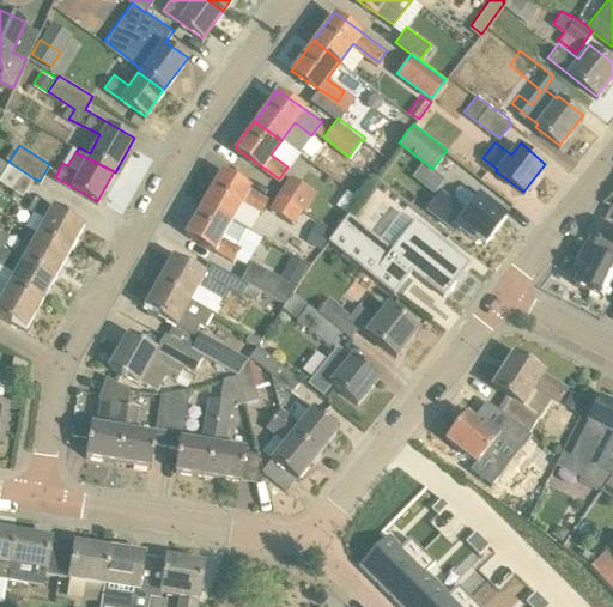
[(0,178),(23,193),(32,177),(8,162),(0,175),(0,178)]
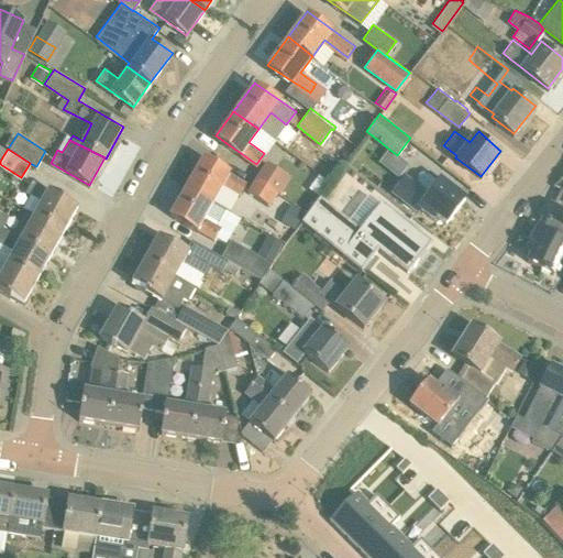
[(240,193),(246,181),(202,156),(187,184),(230,208),(239,193),(240,193)]
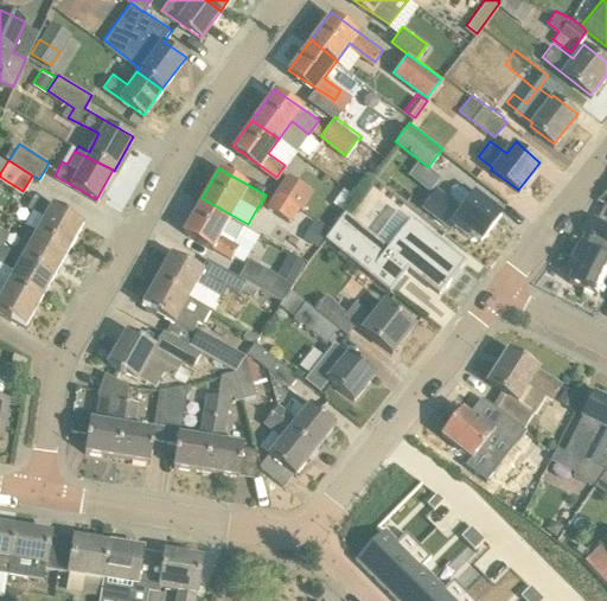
[(275,191),(300,206),(302,208),(314,190),(288,172),(275,191)]
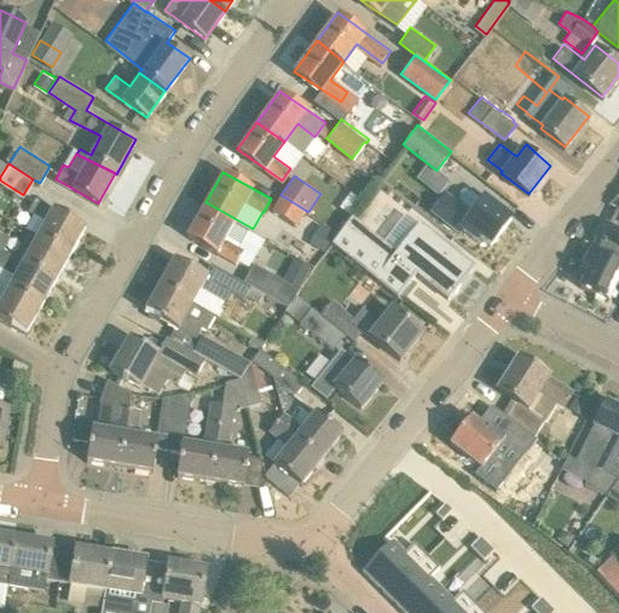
[(512,215),(482,194),(470,208),(445,189),(429,208),(458,231),(463,226),(476,237),(479,233),(491,242),(512,215)]
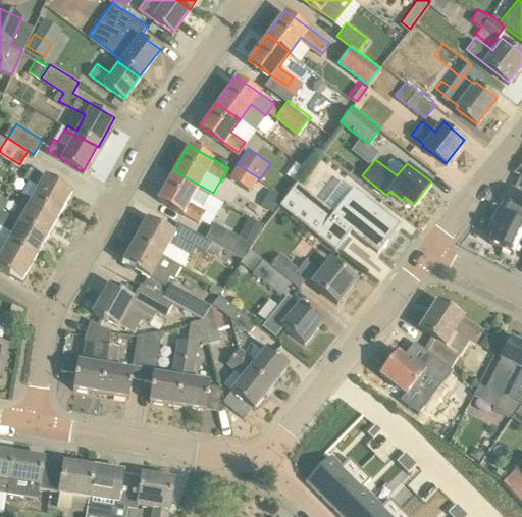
[(250,189),(258,177),(237,164),(229,175),(250,189)]
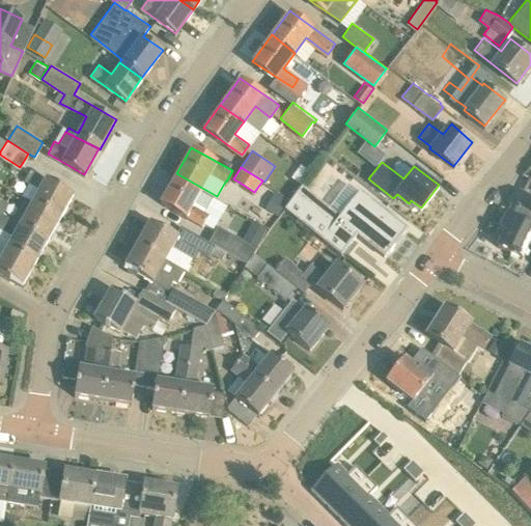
[(31,200),(60,217),(74,193),(29,168),(23,178),(38,188),(31,200)]
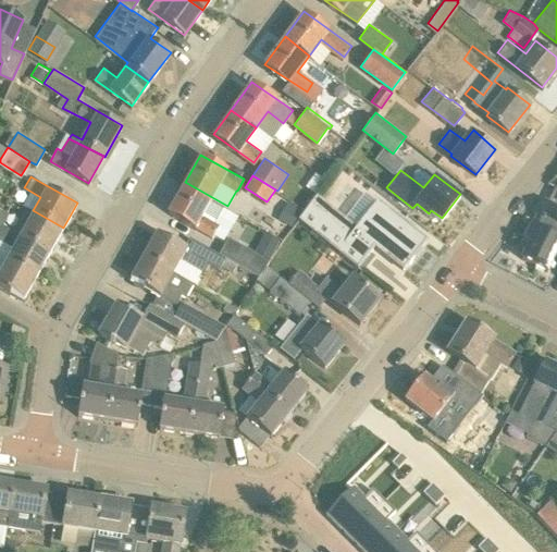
[(227,207),(227,206),(185,182),(169,211),(214,233),(221,222),(215,219),(223,205),(227,207)]
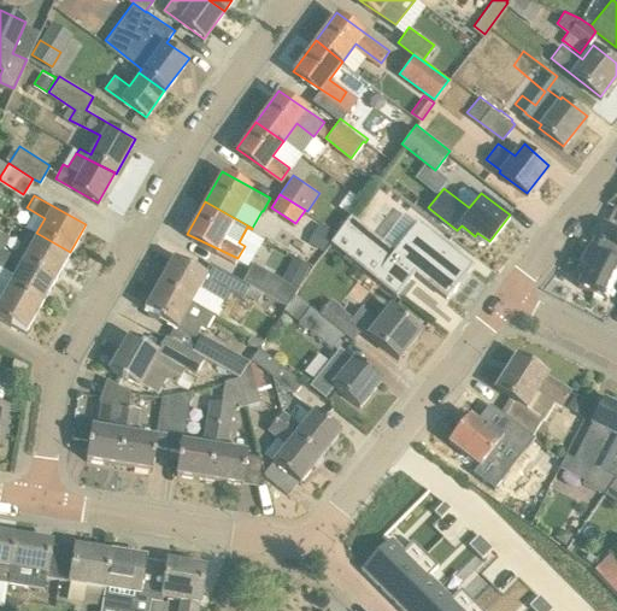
[(472,263),(419,221),(397,250),(352,213),(330,240),(377,277),(398,294),(405,286),(422,265),(451,288),(444,297),(445,298),(472,263)]
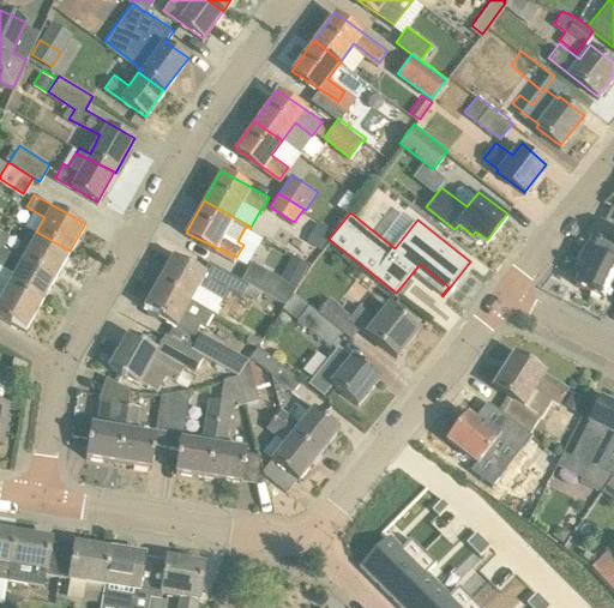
[(613,224),(600,217),(593,233),(587,246),(585,245),(572,271),(579,275),(575,282),(603,296),(613,274),(613,224)]
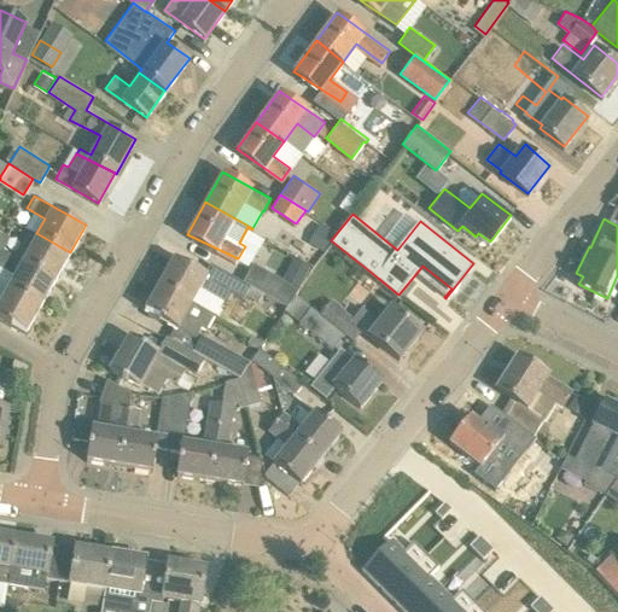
[(320,221),(309,240),(325,249),(336,229),(320,221)]
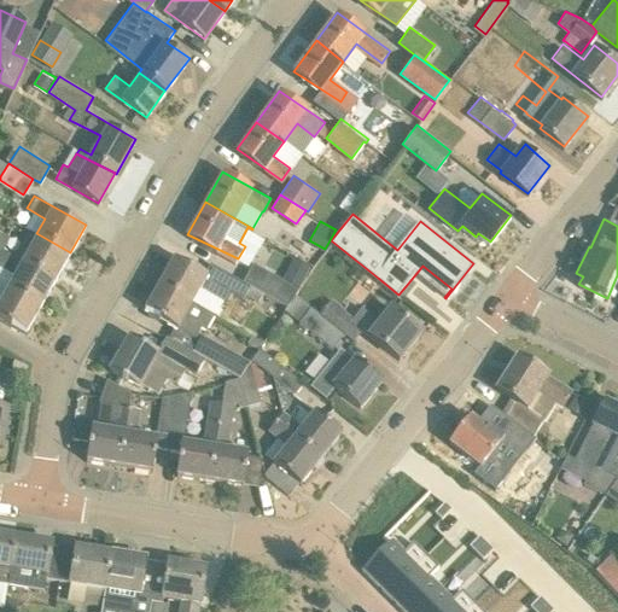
[(11,237),(0,229),(0,246),(3,249),(11,237)]
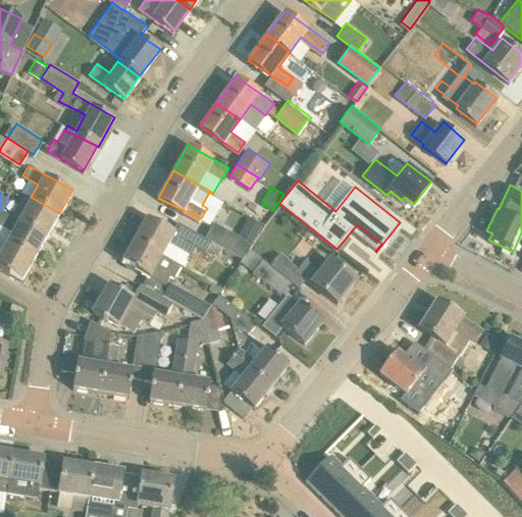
[(47,235),(59,213),(31,197),(18,219),(47,235)]
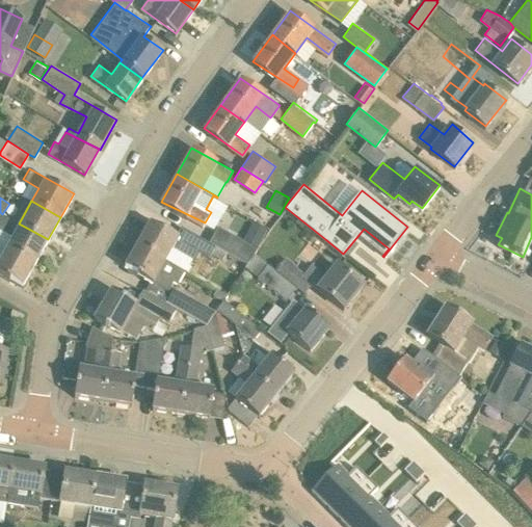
[(2,214),(0,212),(0,228),(12,235),(5,246),(34,263),(48,239),(19,224),(2,214)]
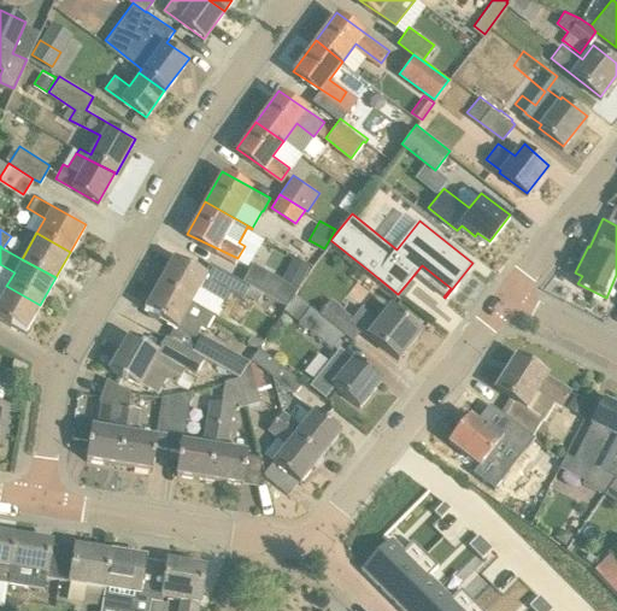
[(242,295),(245,292),(250,282),(244,278),(238,276),(210,260),(203,274),(174,256),(158,283),(215,313),(223,299),(224,300),(231,288),(242,295)]
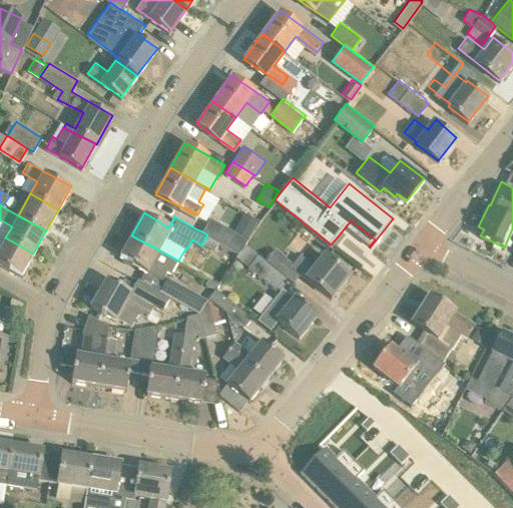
[(209,216),(202,230),(202,231),(207,234),(218,240),(225,245),(233,230),(209,216)]
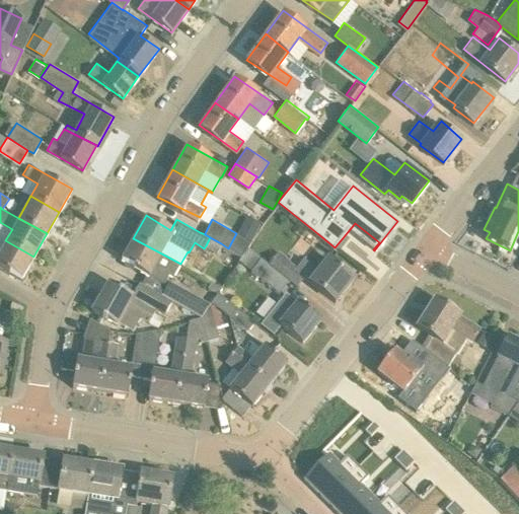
[(221,243),(210,237),(206,245),(209,247),(217,251),(219,247),(221,244),(221,243)]
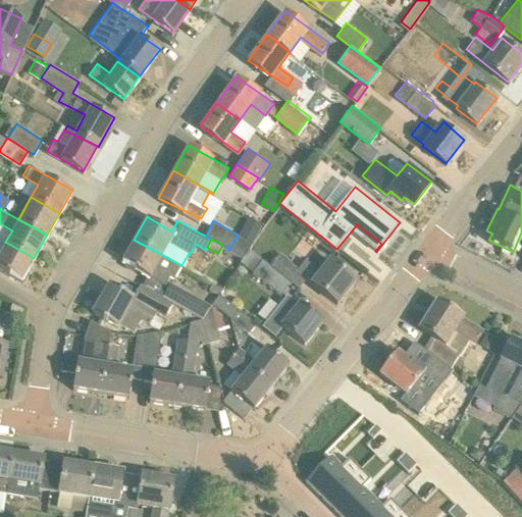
[(174,277),(181,265),(134,240),(122,260),(164,283),(169,274),(174,277)]
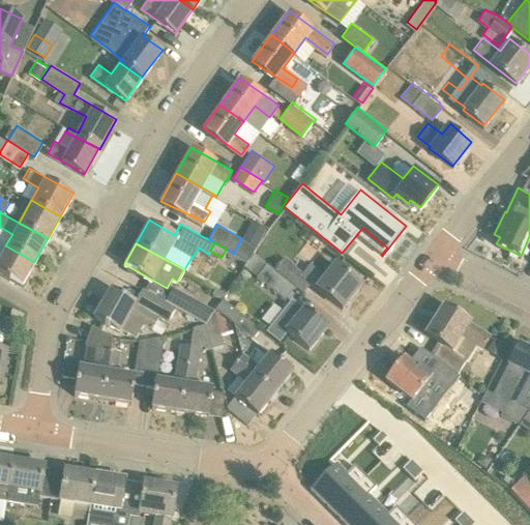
[(34,262),(5,245),(0,253),(0,271),(9,278),(10,276),(23,284),(34,262)]
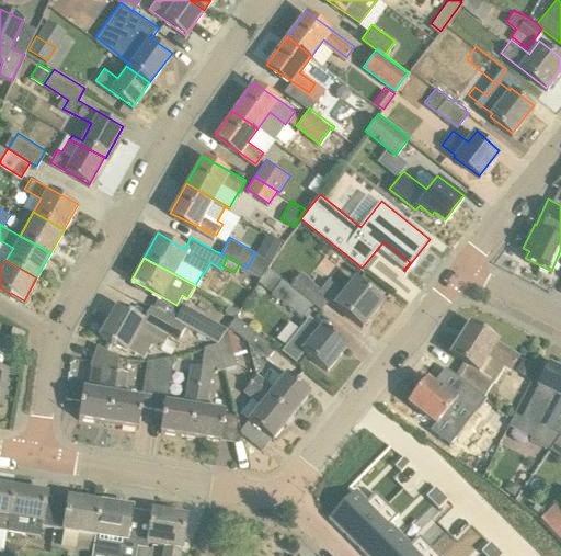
[(382,299),(357,280),(354,276),(344,288),(329,276),(321,286),(300,271),(290,284),(312,302),(321,308),(329,297),(339,304),(363,325),(382,299)]
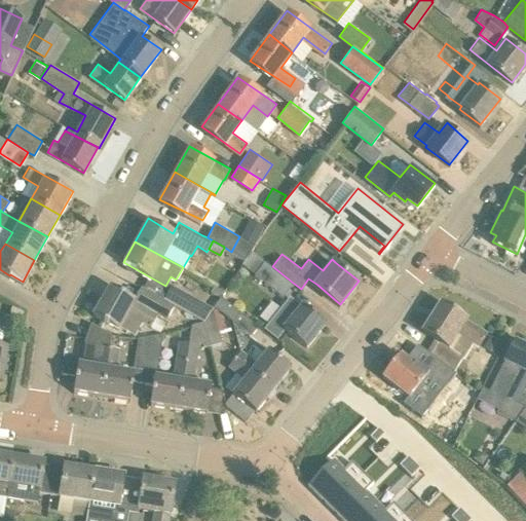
[(293,283),(272,266),(265,260),(255,272),(284,295),(293,283)]
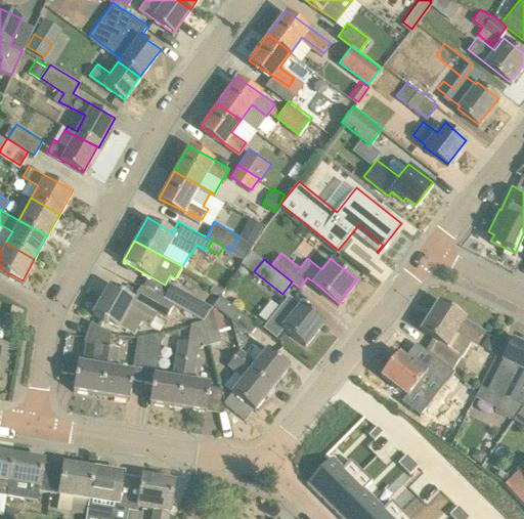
[(173,303),(203,318),(212,305),(172,282),(170,286),(163,297),(169,300),(173,303)]
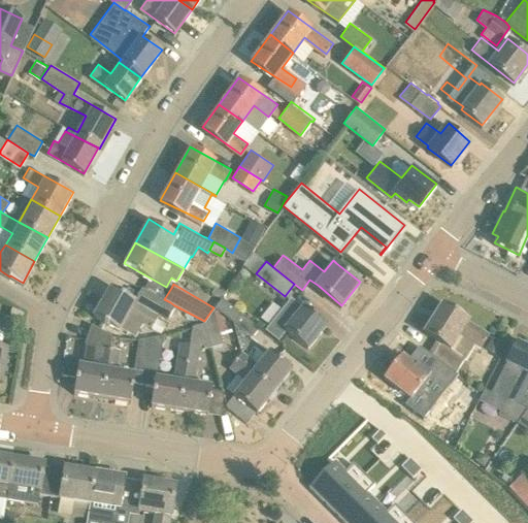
[(211,291),(222,296),(225,291),(216,285),(211,291)]
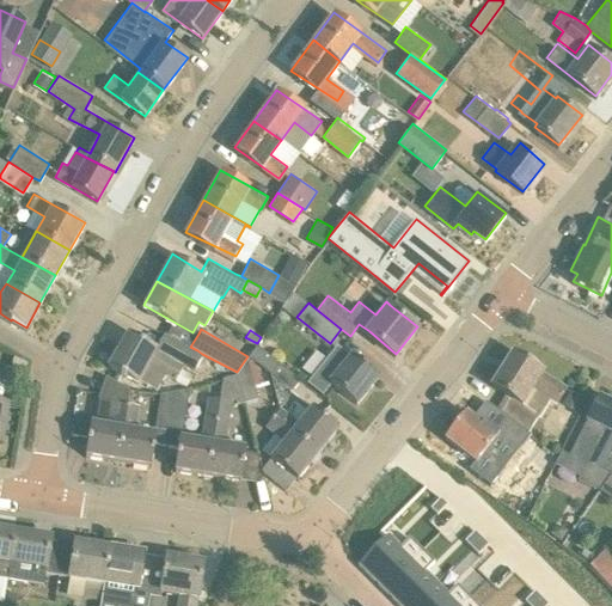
[(175,377),(176,378),(182,366),(183,363),(195,369),(202,354),(197,350),(190,347),(164,331),(163,335),(155,347),(128,331),(109,365),(121,371),(116,380),(126,387),(129,390),(130,387),(140,389),(144,383),(139,380),(150,362),(175,377)]
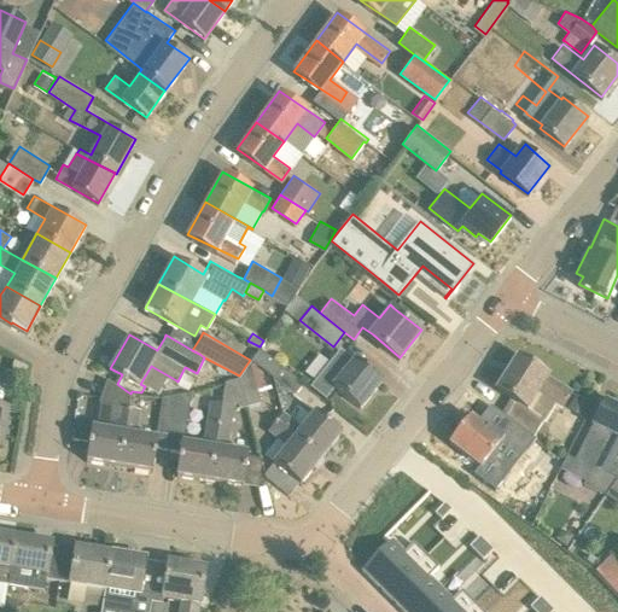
[(260,347),(251,357),(255,360),(273,374),(281,363),(260,347)]
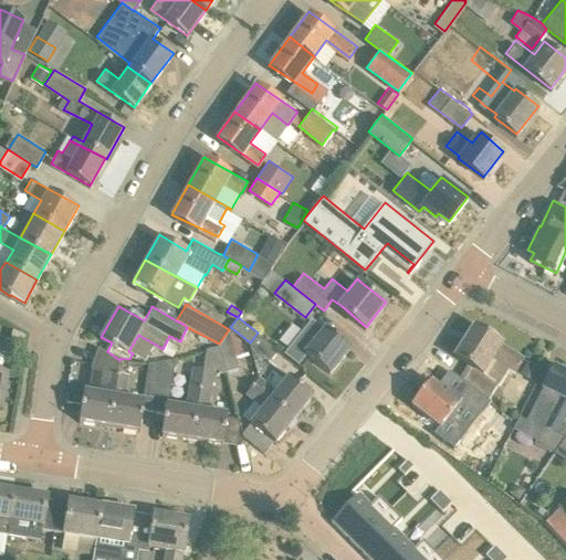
[(283,354),(296,363),(306,351),(331,371),(349,347),(324,326),(323,327),(312,317),(283,354)]
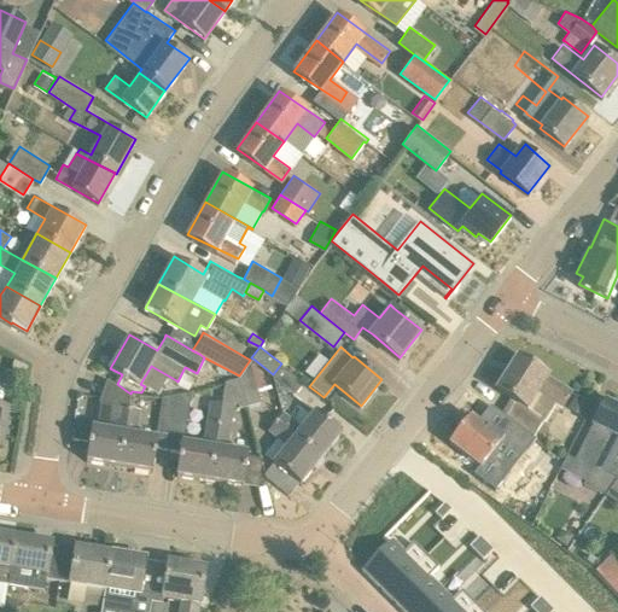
[(555,400),(563,404),(571,390),(547,374),(548,373),(518,354),(496,386),(516,398),(506,414),(516,420),(517,418),(536,430),(555,400)]
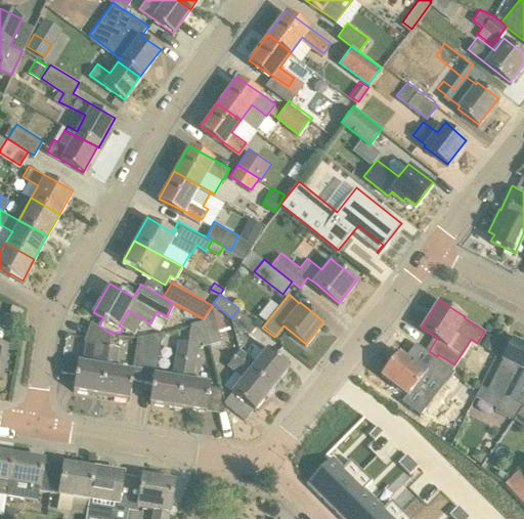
[(203,318),(208,342),(221,339),(218,328),(212,305),(203,318)]
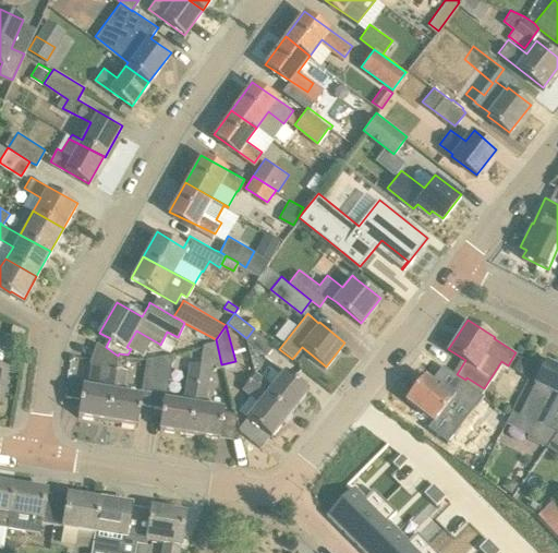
[(176,339),(166,334),(160,345),(170,350),(176,339)]
